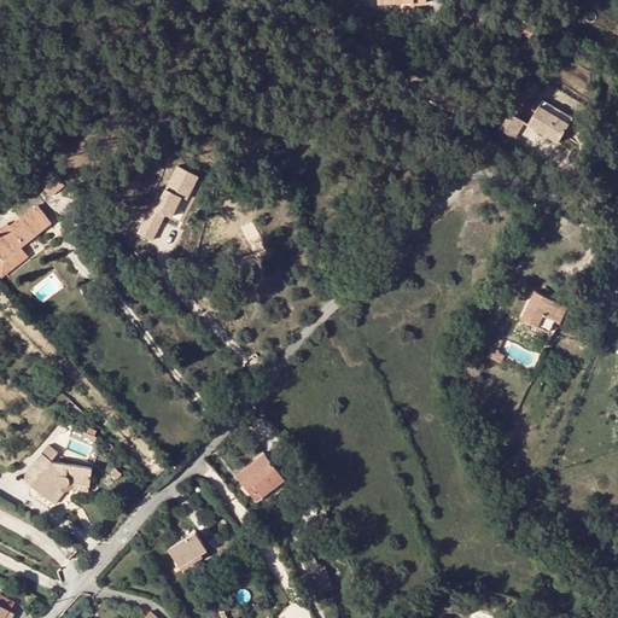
[(547,99),(531,124),(560,143),(576,118),(547,99)]
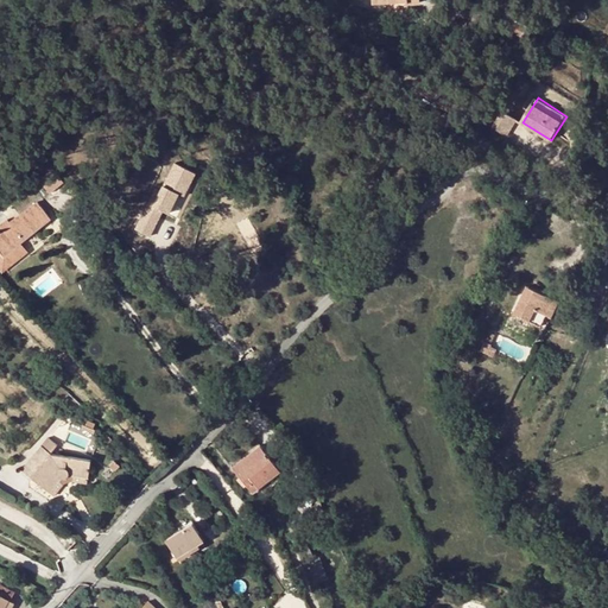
[(505,111),(495,127),(508,135),(519,119),(505,111)]
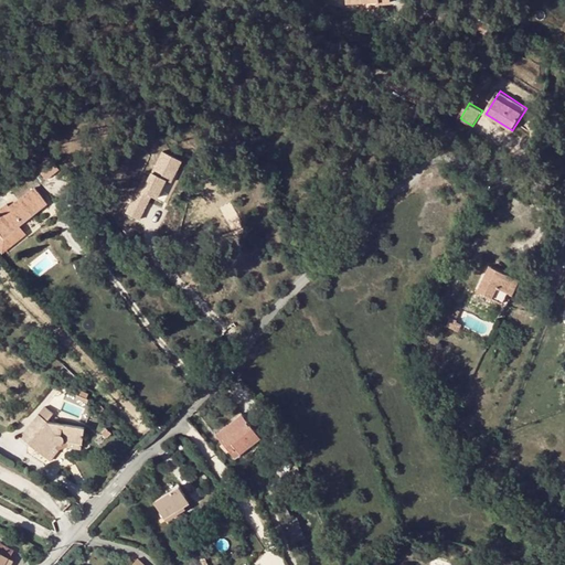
[(169,180),(179,159),(156,149),(145,174),(140,172),(121,214),(139,222),(151,195),(155,196),(163,178),(169,180)]
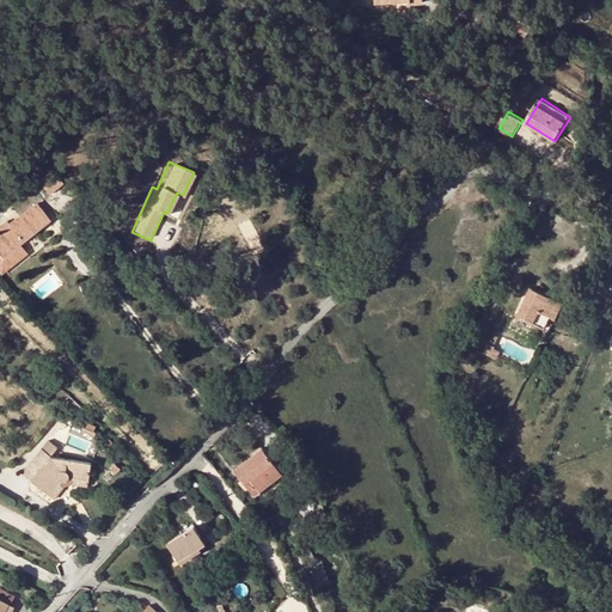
[(49,179),(57,189),(65,184),(54,171),(44,178),(47,181),(49,179)]
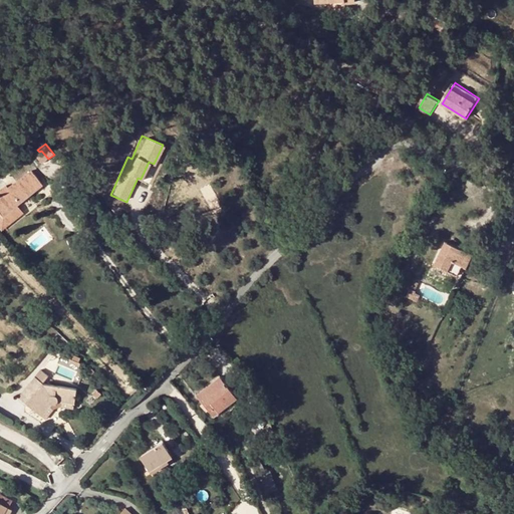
[(41,151),(39,152),(37,150),(22,162),(30,173),(48,159),(41,151)]
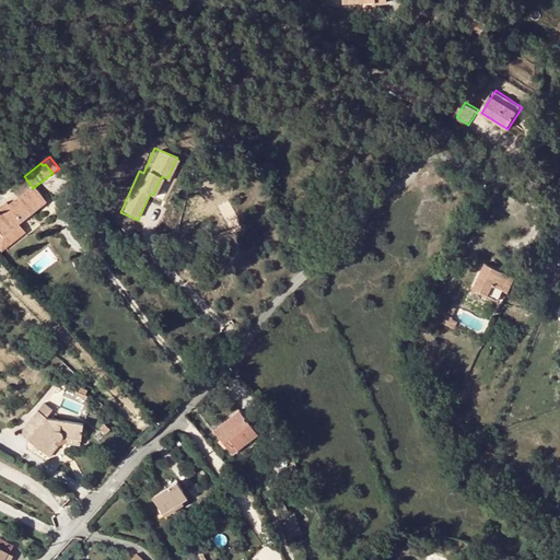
[(551,182),(543,188),(549,196),(557,189),(551,182)]
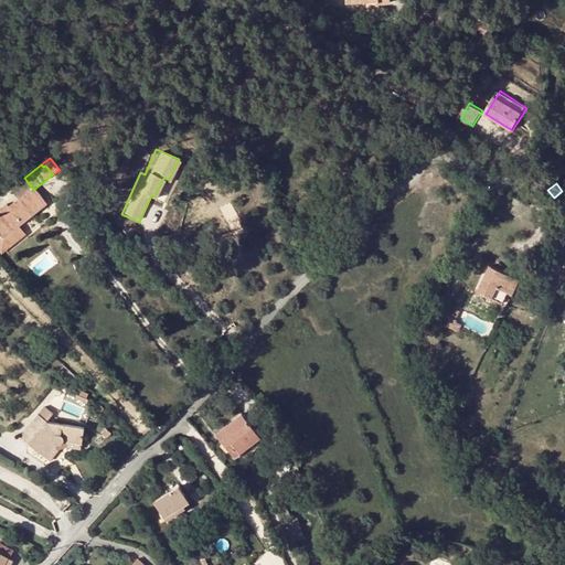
[(0,232),(4,238),(32,216),(41,209),(28,193),(10,208),(9,206),(0,212),(0,213),(2,215),(0,216),(0,232)]
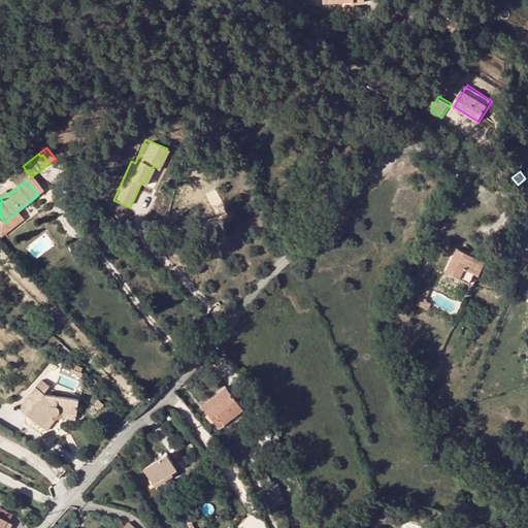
[(3,186),(0,188),(0,198),(8,193),(3,186)]
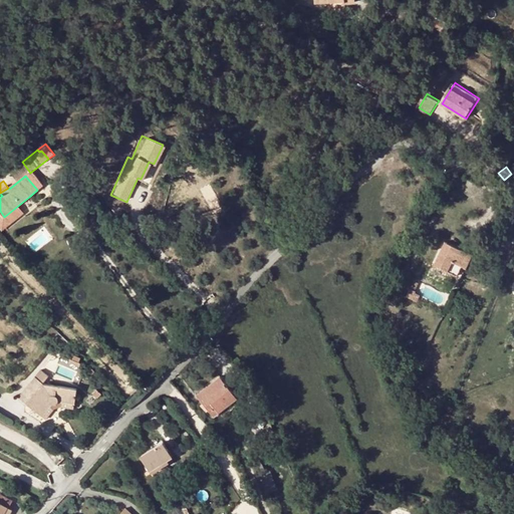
[(34,203),(29,197),(4,217),(0,211),(0,221),(4,227),(34,203)]
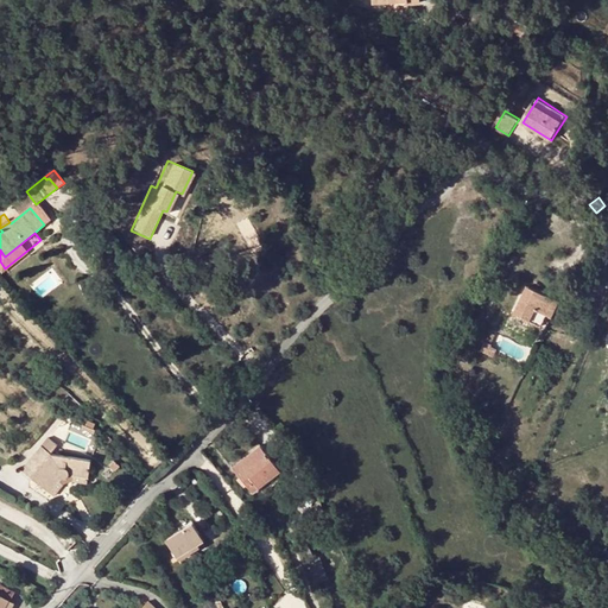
[(540,324),(553,298),(527,286),(514,312),(540,324)]
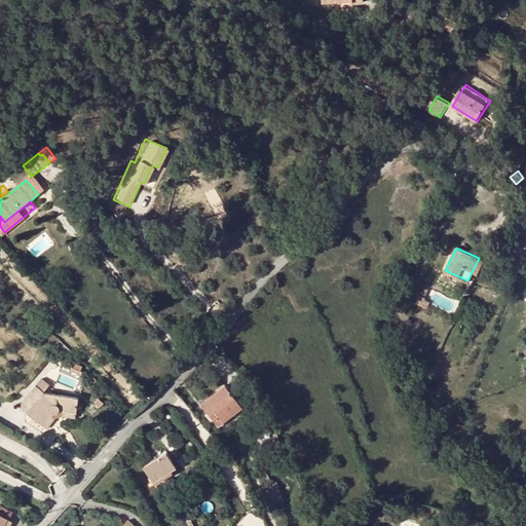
[(483,260),(479,258),(467,280),(472,283),(483,260)]
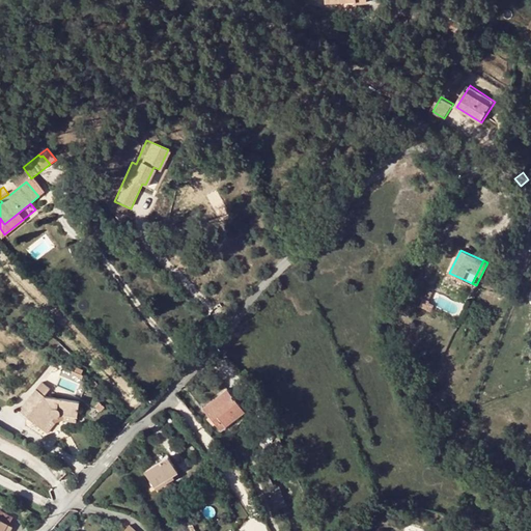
[(43,383),(20,411),(49,434),(57,422),(64,421),(77,422),(79,402),(45,397),(51,389),(43,383)]
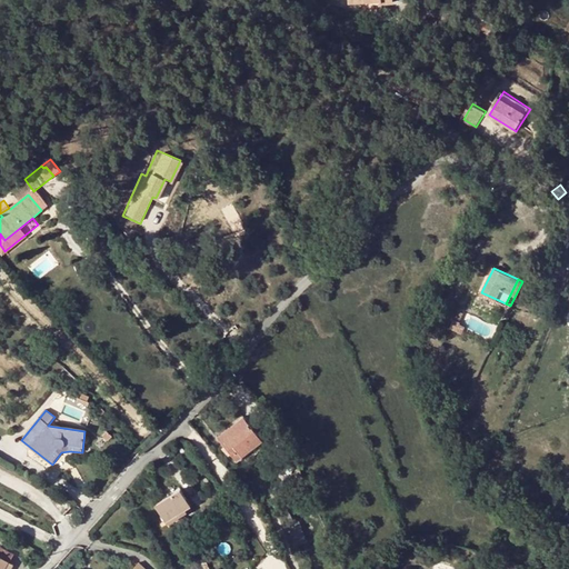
[(237,460),(249,450),(246,445),(258,433),(243,416),(218,437),(237,460)]
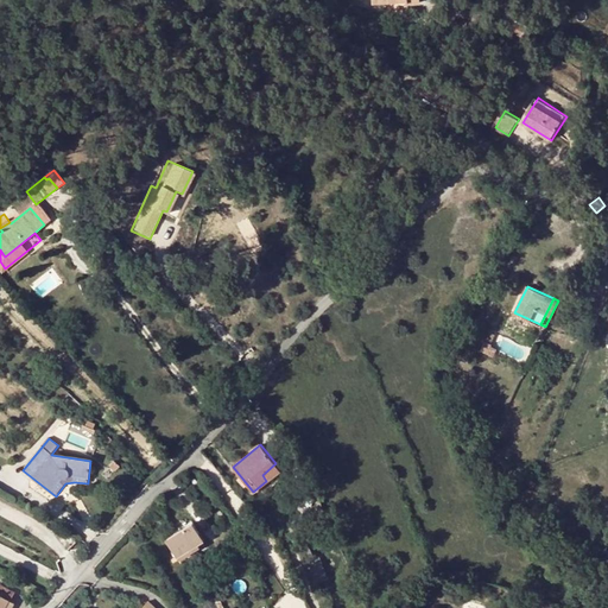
[(280,469),(276,463),(263,475),(266,481),(280,469)]
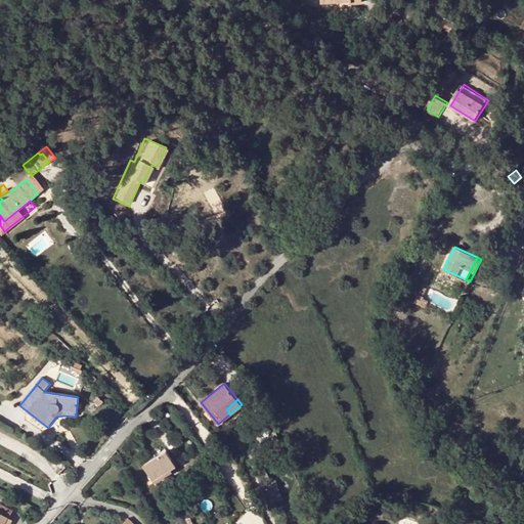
[(273,431),(261,443),(264,450),(279,444),(273,431)]
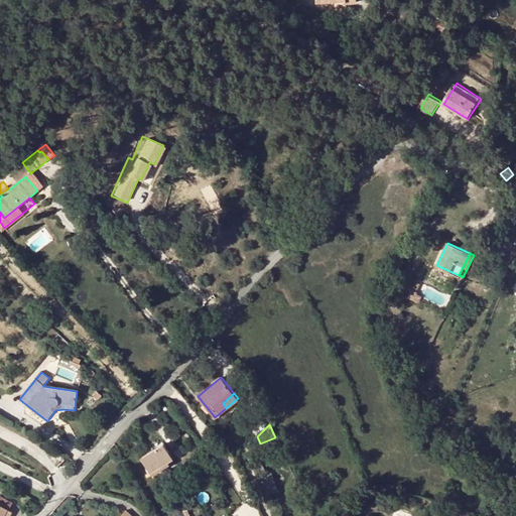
[(164,443),(142,458),(150,473),(168,462),(173,459),(164,443)]
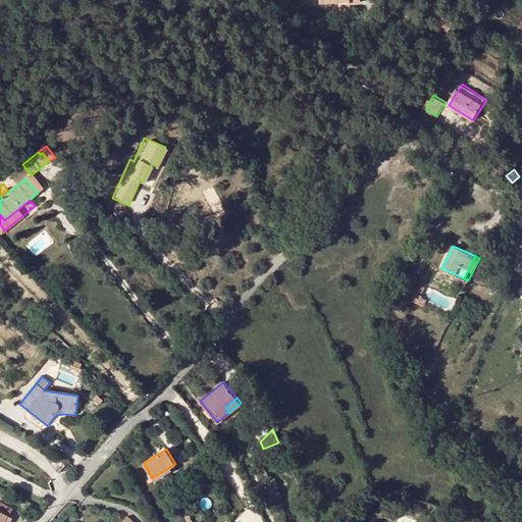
[(262,460),(257,462),(258,466),(263,477),(268,475),(262,460)]
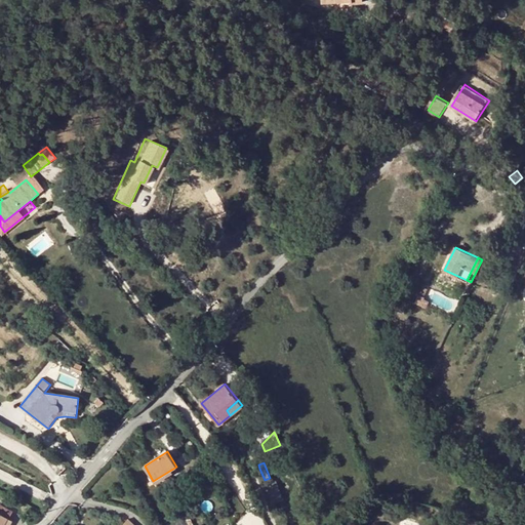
[(173,473),(171,470),(153,481),(155,483),(173,473)]
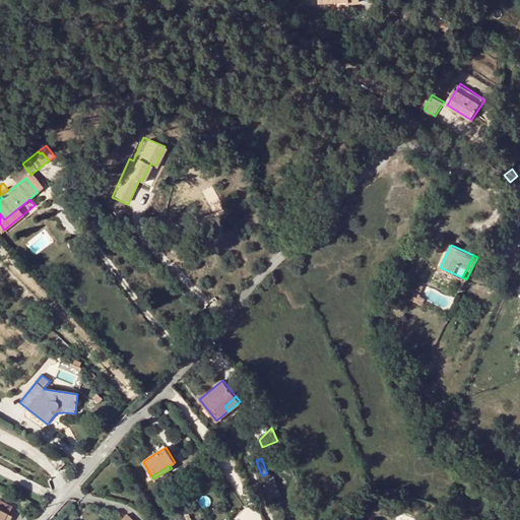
[(267,473),(262,475),(269,492),(278,486),(273,475),(271,476),(270,472),(267,473)]
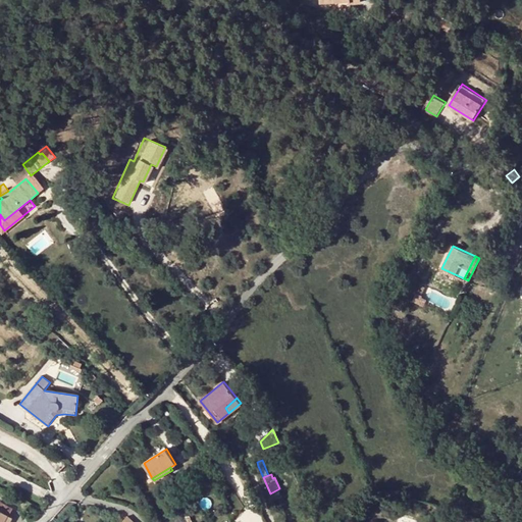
[(0,521),(2,521),(7,514),(8,515),(12,508),(0,500),(0,521)]
